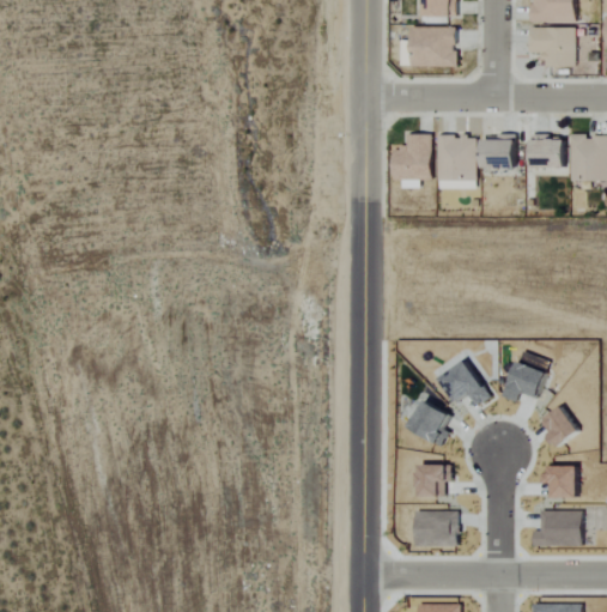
[(454,16),(454,0),(423,0),(423,16),(454,16)]
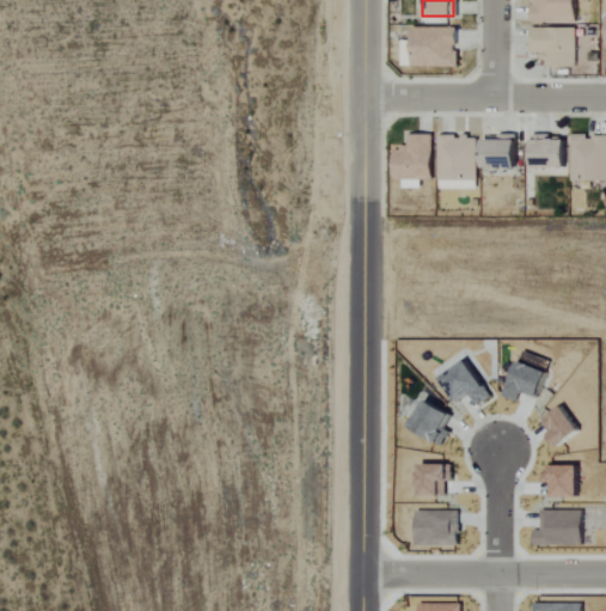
[(528,0),(528,22),(574,23),(574,0),(528,0)]
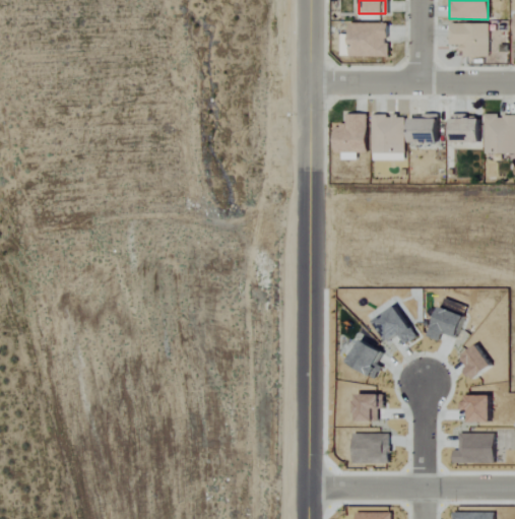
[(386,23),(348,22),(347,56),(386,56),(386,23)]
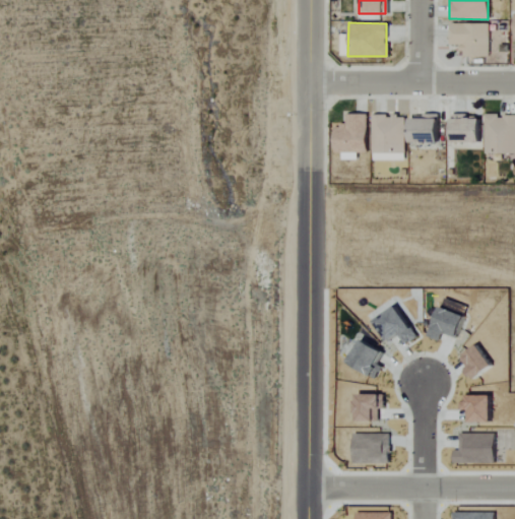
[(487,23),(448,23),(448,45),(459,45),(458,56),(487,56),(487,23)]
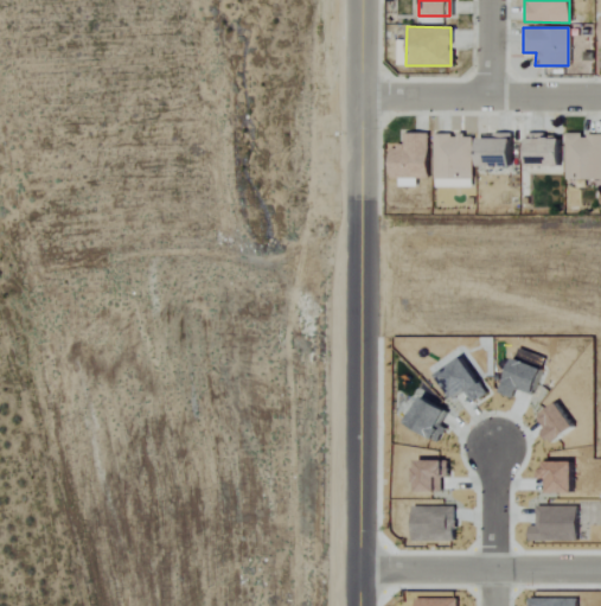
[(388,146),(388,178),(396,178),(396,186),(413,185),(413,177),(424,177),(424,133),(402,133),(402,146),(388,146)]
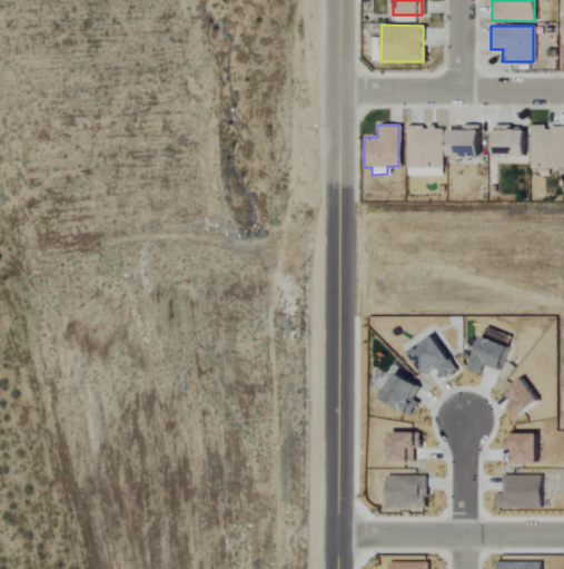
[(493,155),(524,154),(523,129),(505,129),(505,125),(493,125),(493,155)]
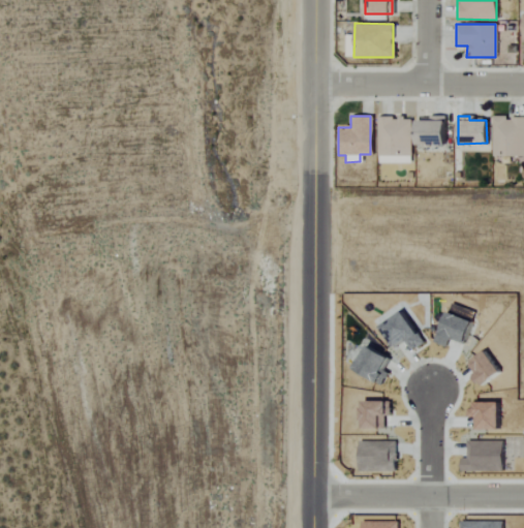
[(491,116),(491,156),(523,155),(523,117),(503,118),(503,116),(491,116)]
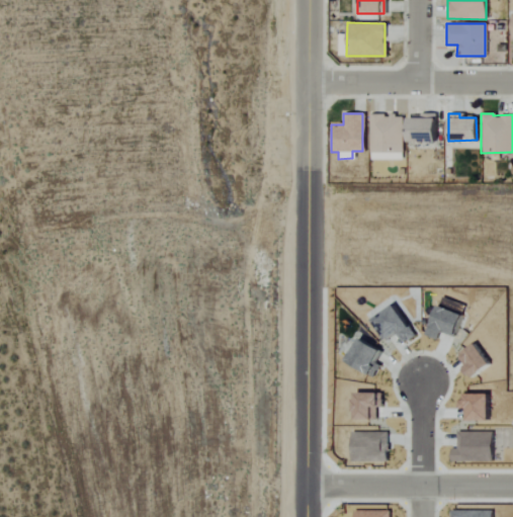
[(402,159),(401,114),(367,114),(368,160),(402,159)]
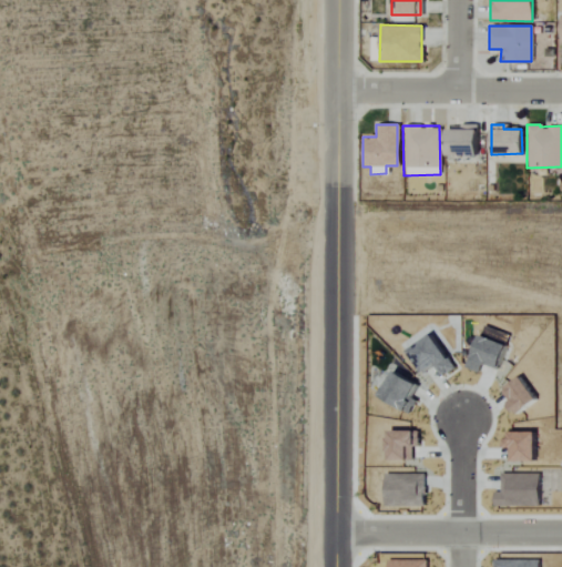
[(446,129),(447,157),(478,155),(477,129),(446,129)]
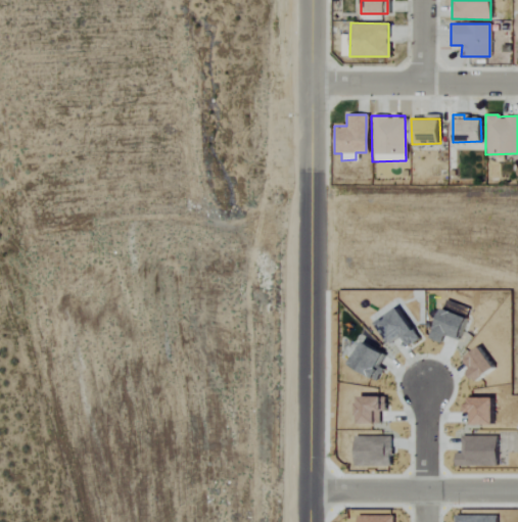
[(388,343),(399,337),(406,346),(418,339),(398,307),(375,322),(388,343)]
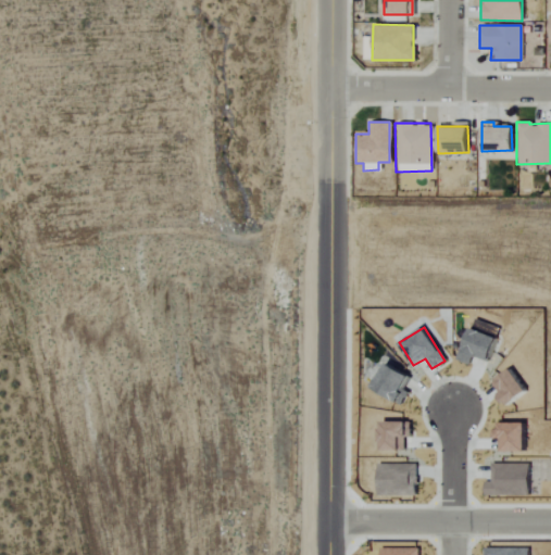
[(498,339),(470,327),(456,360),(467,365),(471,355),(488,363),(498,339)]
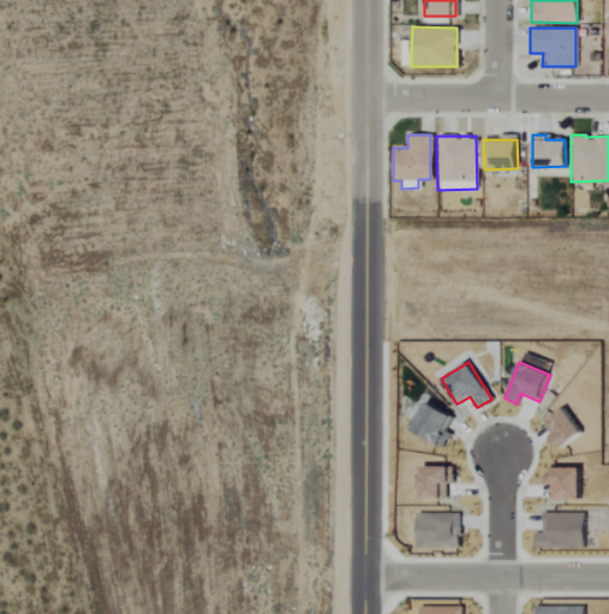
[(451,434),(443,429),(452,417),(428,401),(411,428),(441,448),(451,434)]
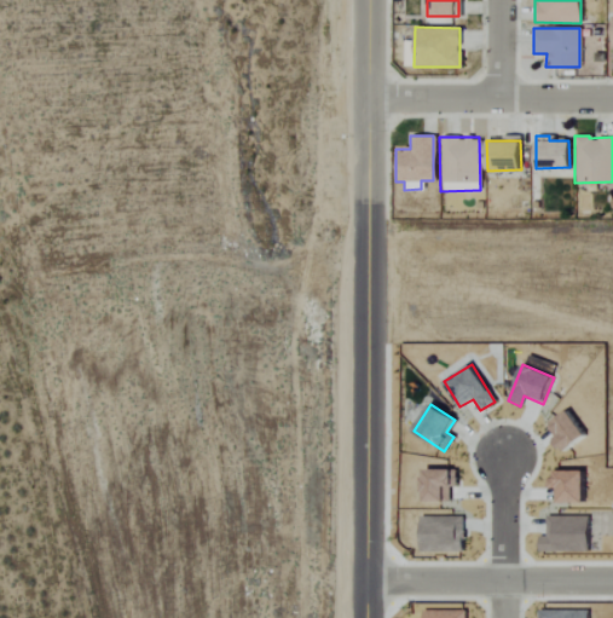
[(543,427),(561,454),(585,437),(568,410),(543,427)]
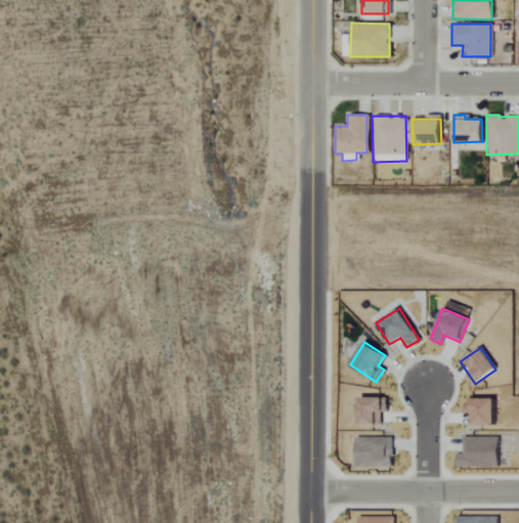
[(385,411),(385,397),(355,397),(355,417),(358,417),(358,424),(380,424),(380,411),(385,411)]
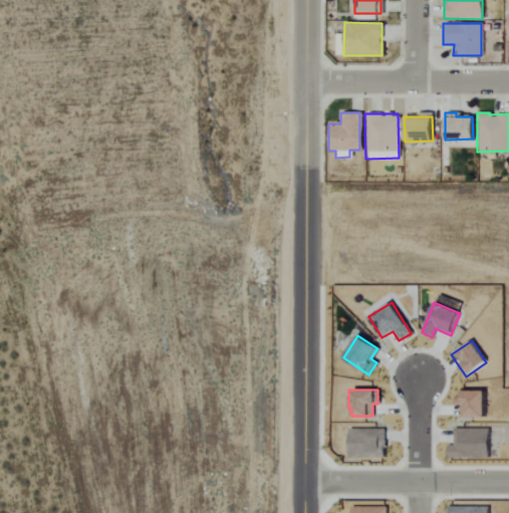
[(485,418),(485,391),(455,391),(455,406),(463,406),(463,418),(485,418)]
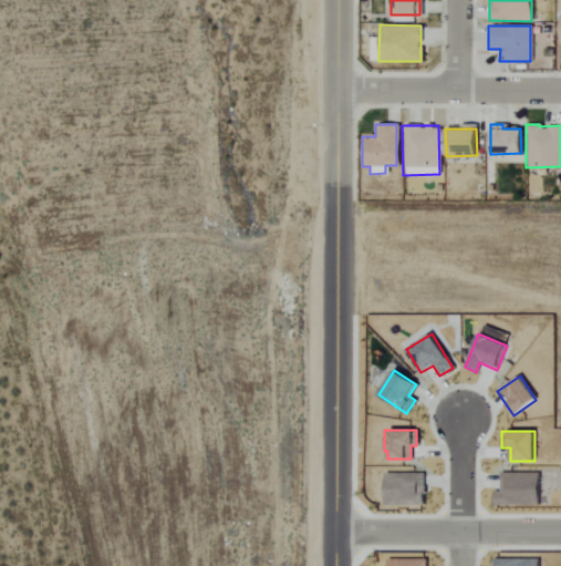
[(423,473),(383,472),(383,505),(422,505),(423,473)]
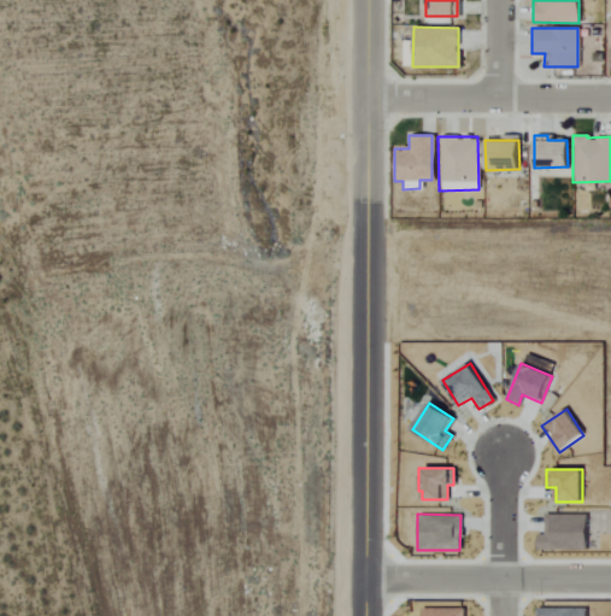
[(536,550),(586,550),(586,514),(542,514),(544,534),(535,534),(536,550)]
